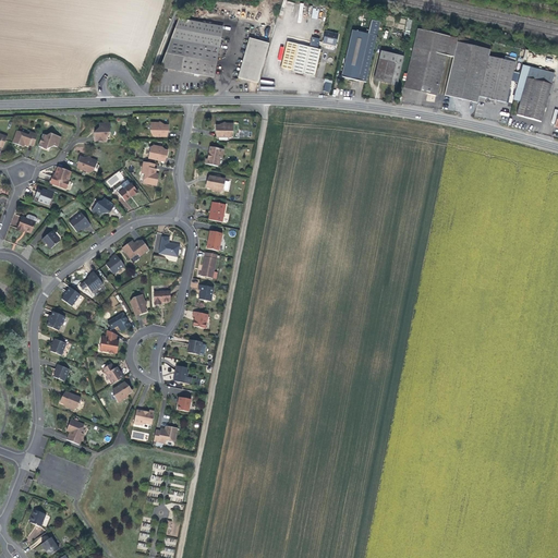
[(222,27),(193,22),(190,21),(181,19),(177,23),(170,39),(190,43),(219,48),(222,27)]
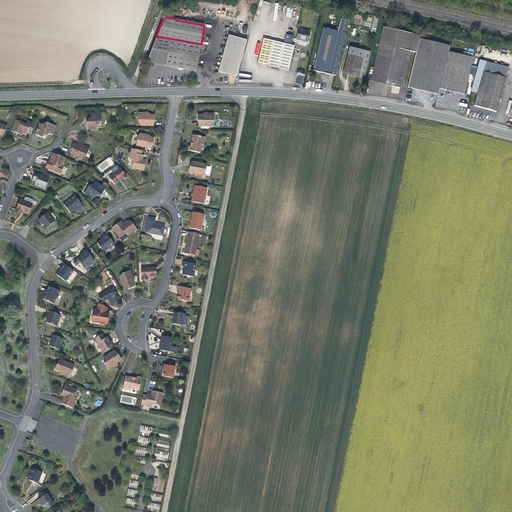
[(409,51),(415,53),(419,38),(419,35),(383,26),(370,80),(401,88),(409,51)]
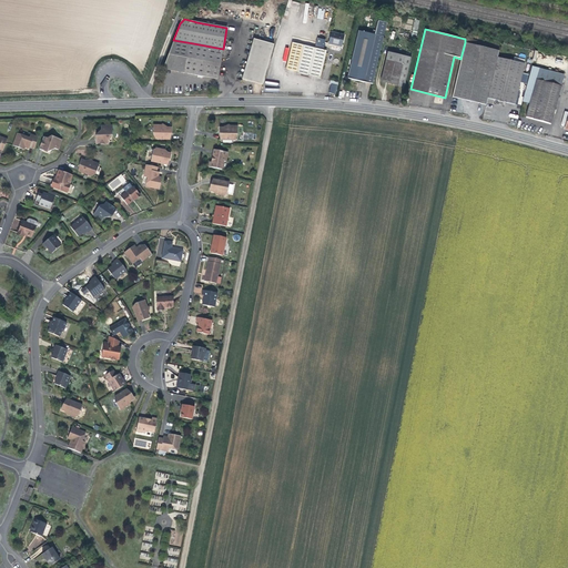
[(347,79),(372,84),(383,37),(358,31),(347,79)]
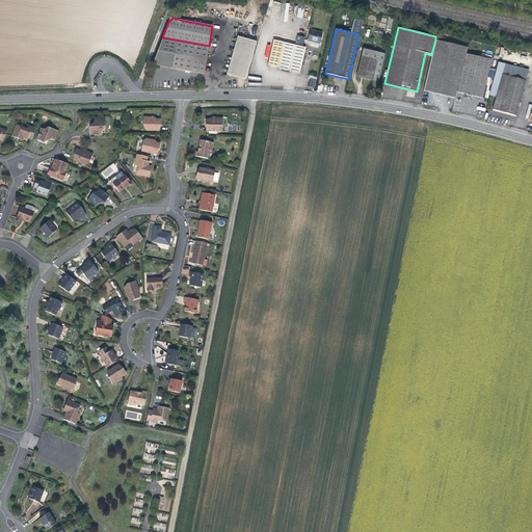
[(310,31),(308,41),(320,44),(322,34),(310,31)]
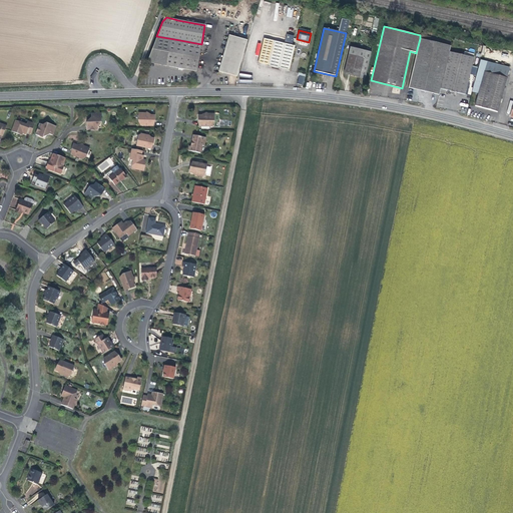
[(201,44),(174,39),(156,36),(146,62),(169,66),(196,71),(201,44)]
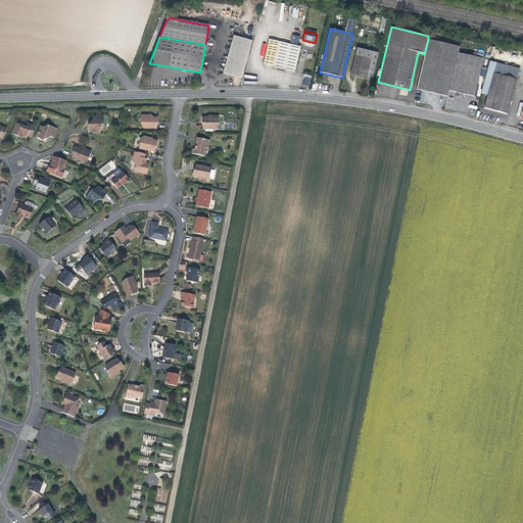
[(251,41),(232,37),(224,74),(242,79),(251,41)]
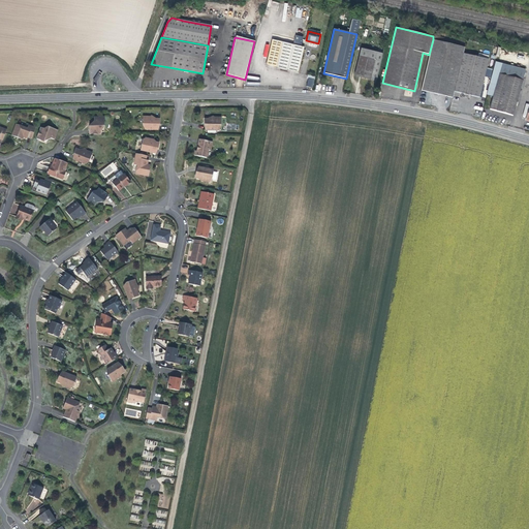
[(429,55),(421,90),(453,97),(454,92),(463,53),(464,48),(433,39),(429,55)]
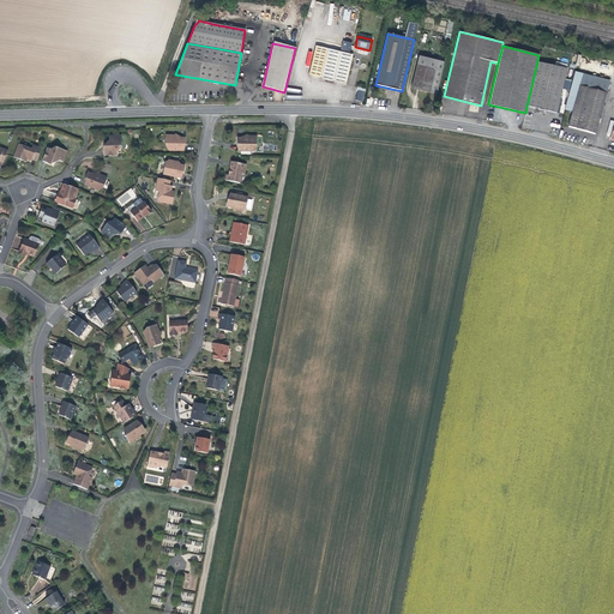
[(353,55),(327,49),(321,79),(345,85),(353,55)]
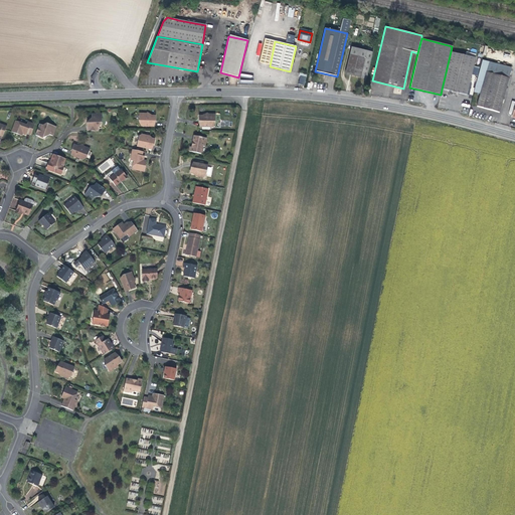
[(352,48),(346,74),(366,79),(373,53),(352,48)]
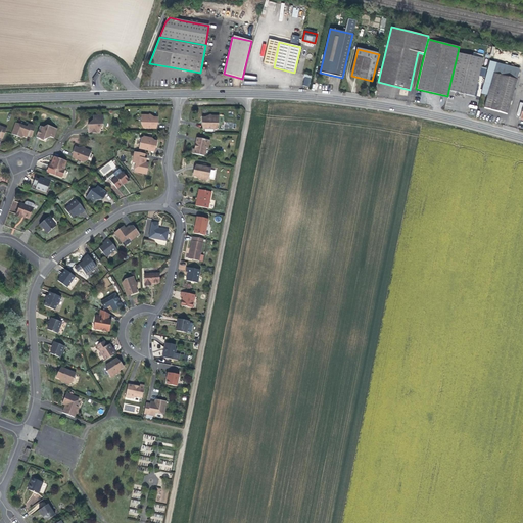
[(458,52),(448,91),(473,96),(482,58),(458,52)]
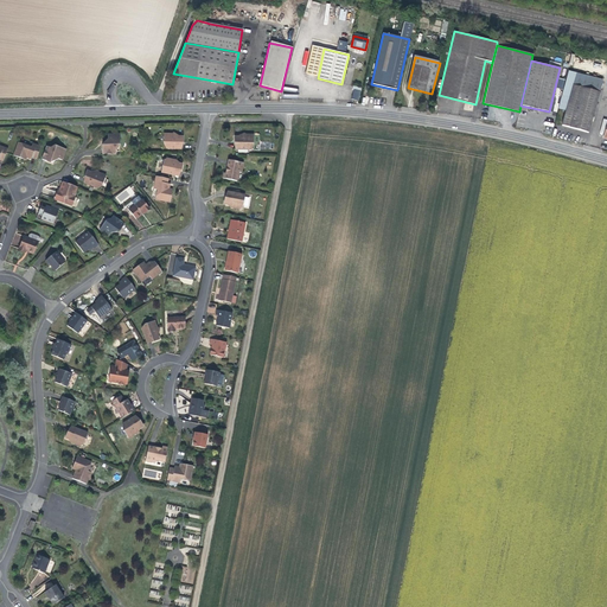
[(602,81),(576,74),(561,126),(588,133),(602,81)]
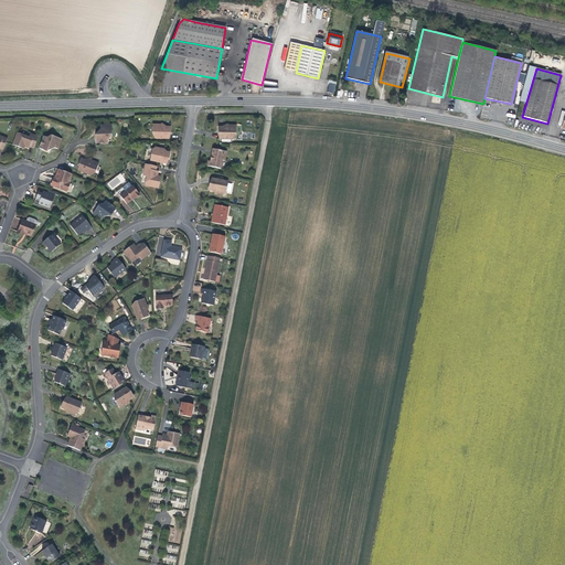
[(112,136),(112,125),(100,126),(100,134),(96,134),(96,139),(95,139),(95,144),(108,144),(108,137),(112,136)]
